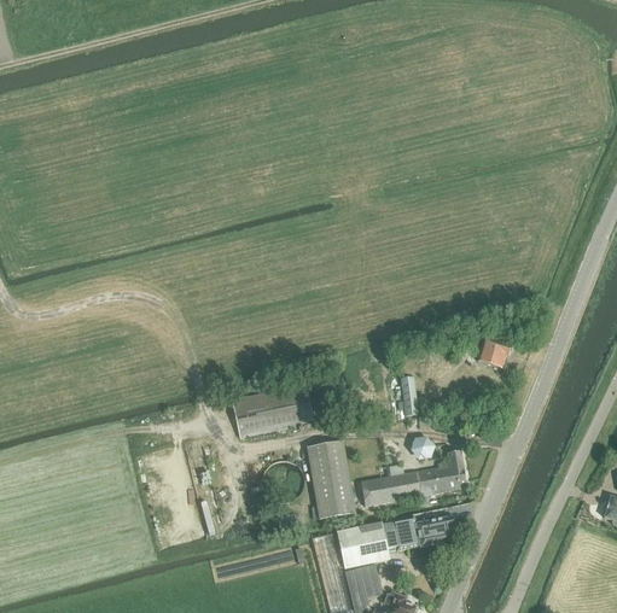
[(510,344),(484,337),(476,333),(472,344),(482,346),(477,360),(501,367),(506,354),(507,355),(510,344)]
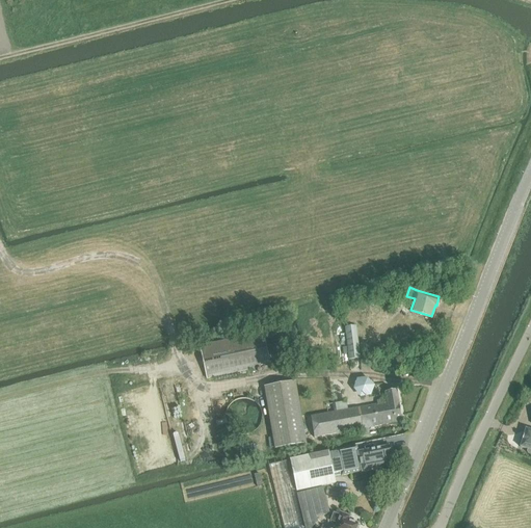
[(277,323),(265,325),(266,332),(279,328),(277,323)]
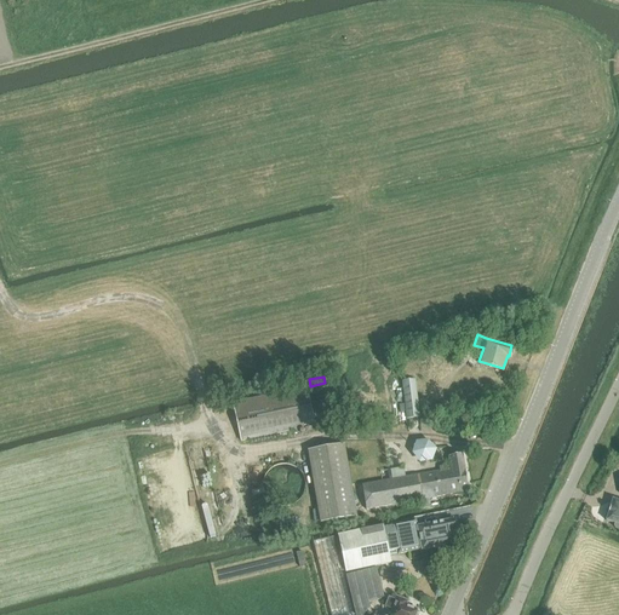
[(406,415),(418,413),(413,378),(401,379),(406,415)]
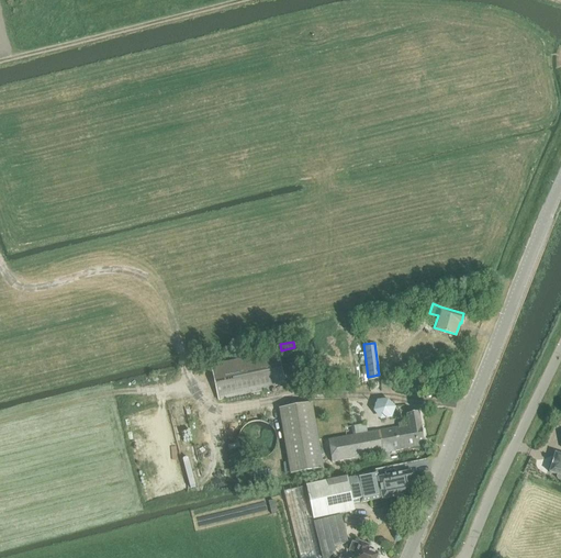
[(277,349),(210,364),(217,399),(284,383),(277,349)]
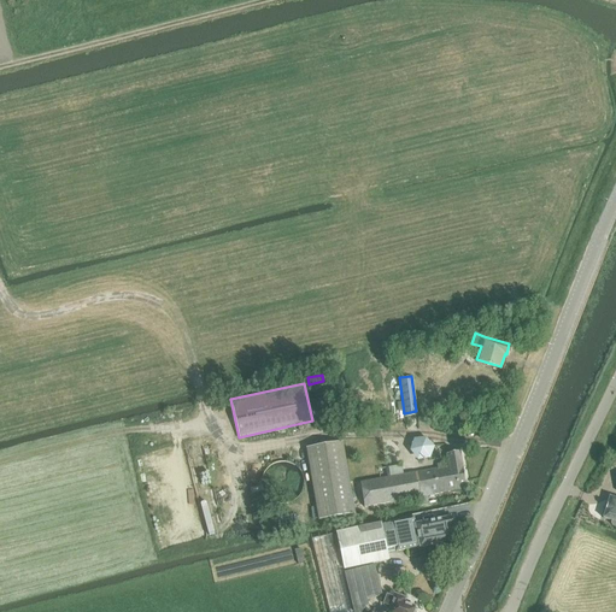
[(341,441),(306,448),(320,519),(355,513),(341,441)]
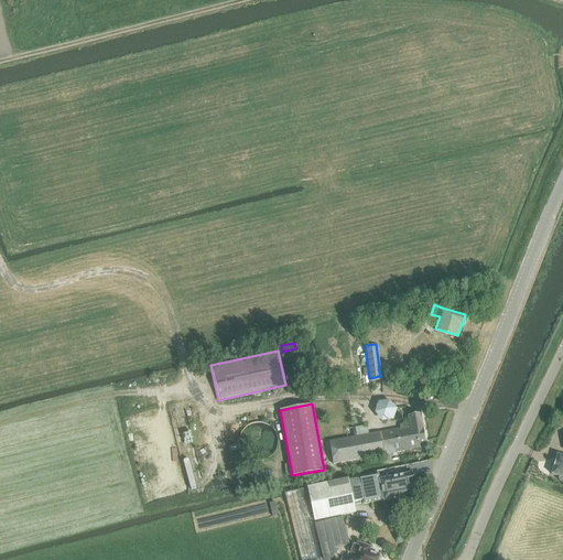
[(331,439),(328,439),(332,462),(340,461),(347,459),(424,444),(419,411),(407,413),(408,419),(399,421),(399,426),(368,431),(366,423),(353,426),(355,434),(331,439)]
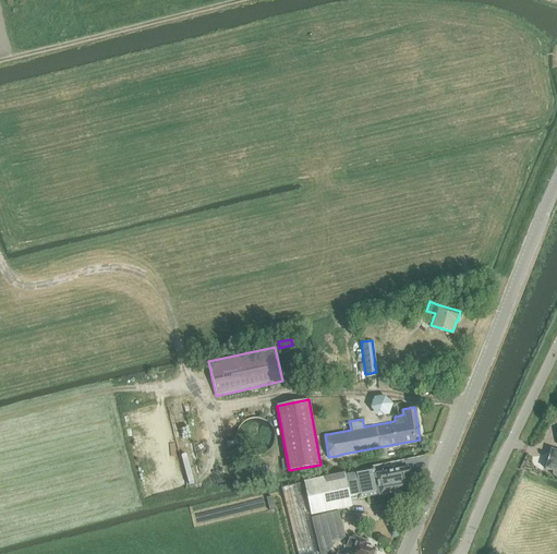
[(547,457),(544,465),(553,468),(552,470),(553,472),(556,473),(556,448),(551,446),(548,454),(548,453),(546,457),(547,457)]
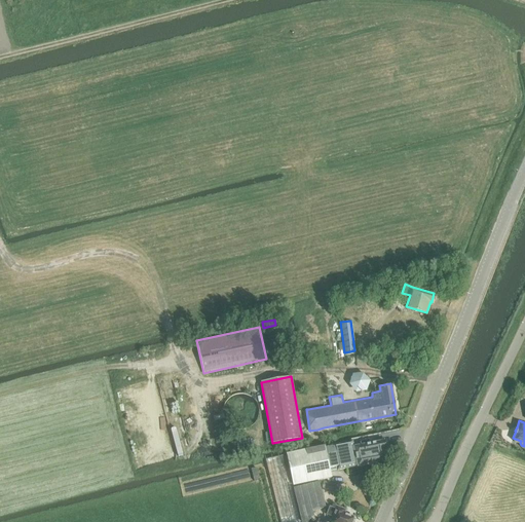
[(333,445),(325,446),(329,467),(337,464),(337,469),(358,464),(369,462),(370,464),(374,463),(376,461),(386,459),(385,452),(387,451),(386,446),(388,444),(387,441),(385,439),(384,438),(383,439),(354,444),(353,439),(333,443),(333,445)]
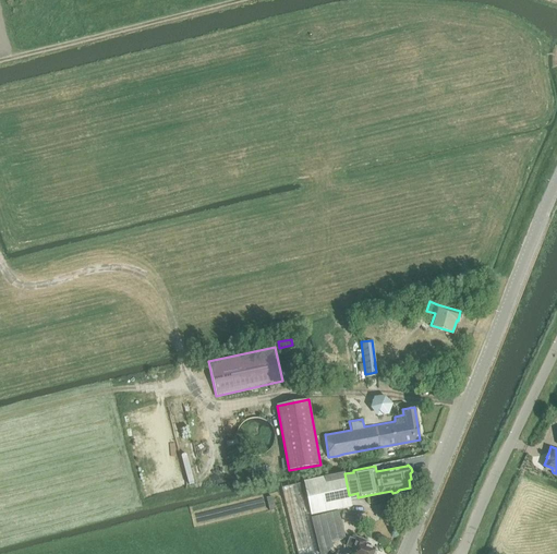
[(312,513),(351,504),(349,495),(344,473),(343,472),(304,480),(312,513)]
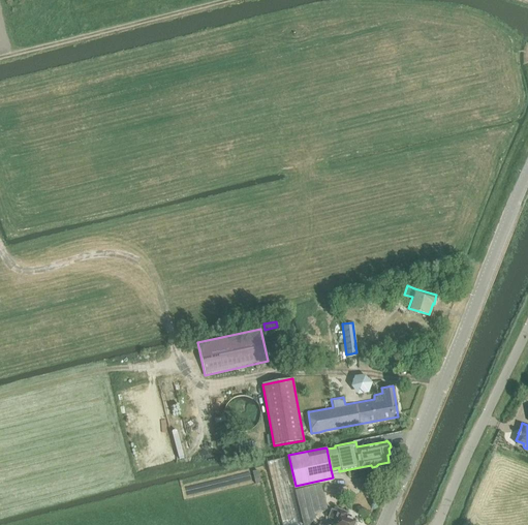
[(286,456),(267,460),(282,524),(306,524),(315,517),(313,511),(327,507),(320,483),(294,489),(286,456)]
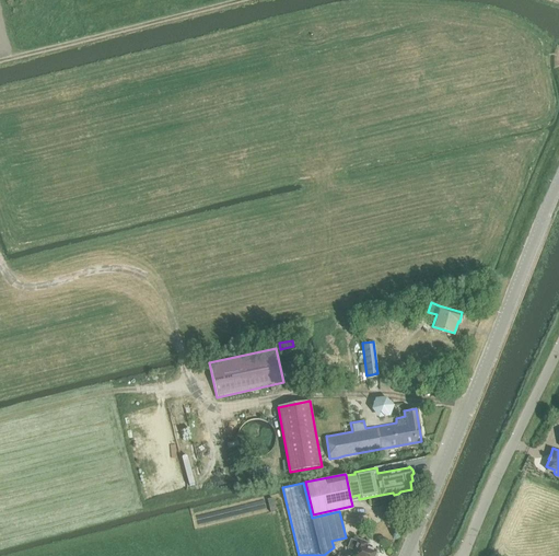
[(373,555),(374,555),(373,555),(375,549),(364,545),(365,542),(356,537),(354,541),(350,539),(347,546),(351,548),(353,548),(350,555),(351,555),(373,555)]
